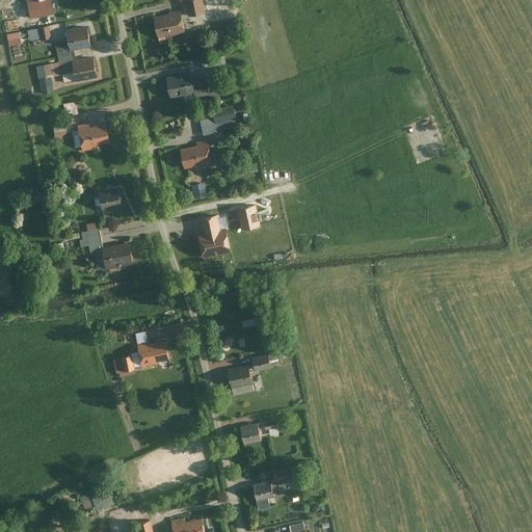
[(203,0),(185,0),(189,16),(206,12),(203,0)]
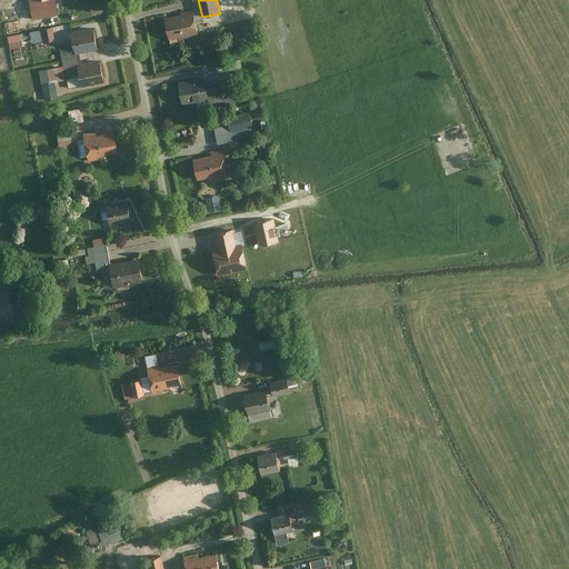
[(198,33),(192,8),(162,15),(168,40),(198,33)]
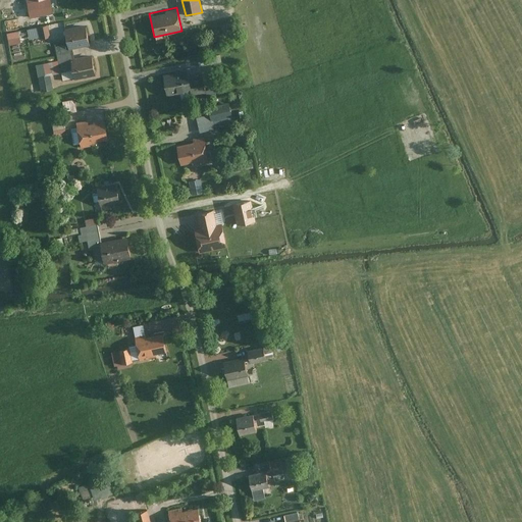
[(48,24),(28,29),(29,38),(41,35),(42,37),(50,36),(48,24)]
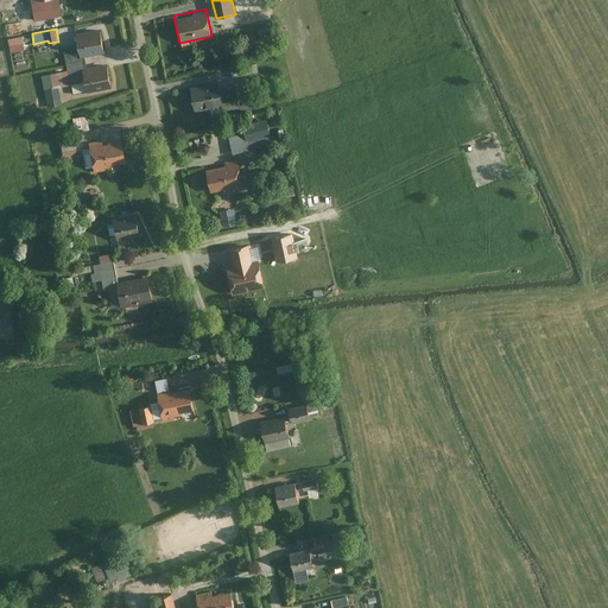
[(103,51),(99,29),(76,35),(81,56),(103,51)]
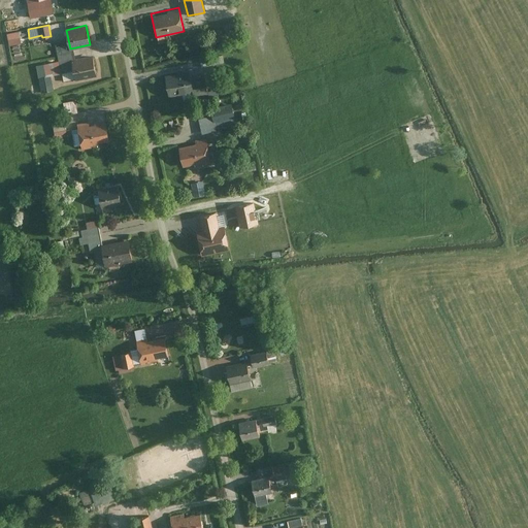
[(19,30),(7,33),(9,44),(22,41),(19,30)]
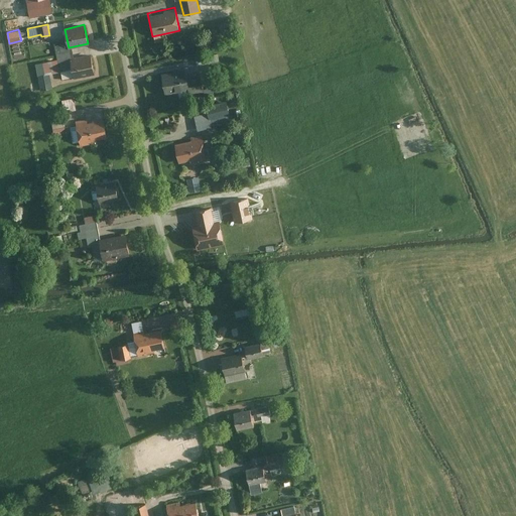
[(67,38),(53,40),(59,71),(73,68),(71,57),(69,47),(67,38)]
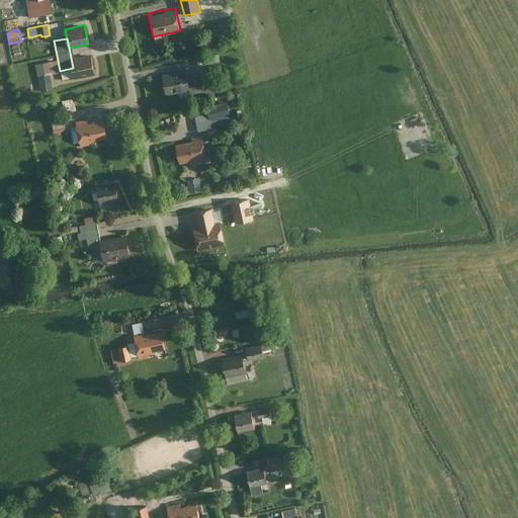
[(90,54),(71,58),(73,68),(75,78),(93,75),(90,54)]
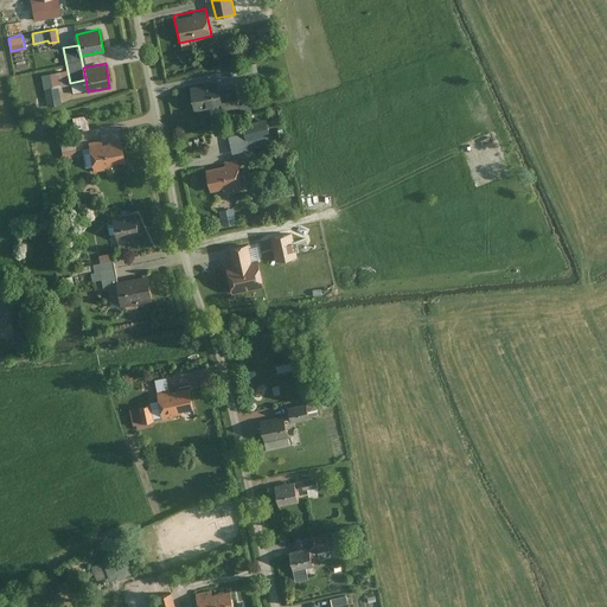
[(257,63),(248,64),(250,74),(259,71),(257,63)]
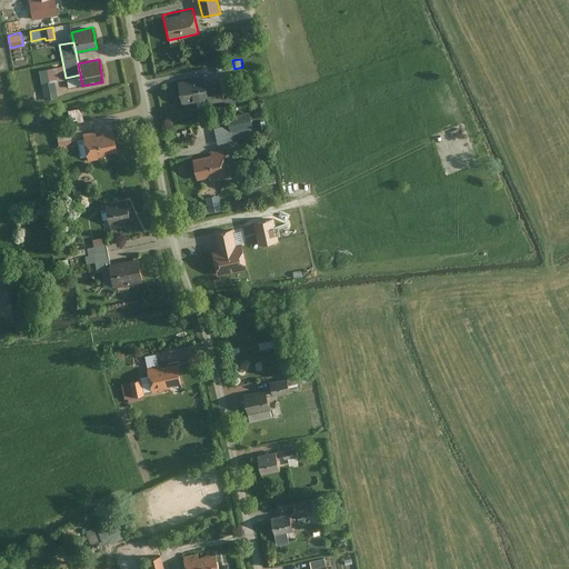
[(202,76),(177,81),(181,102),(207,97),(208,103),(225,100),(220,81),(205,86),(202,76)]
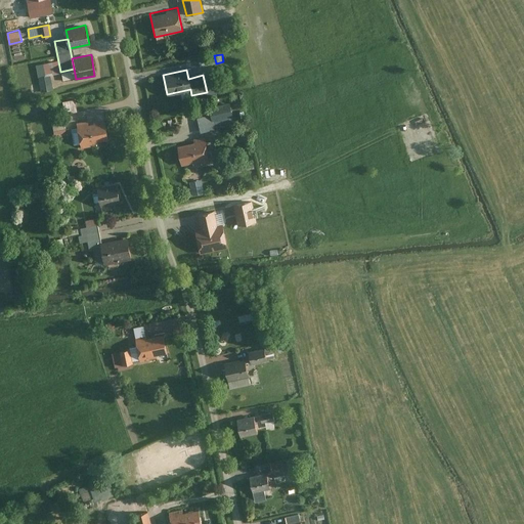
[(233,116),(230,102),(209,107),(210,114),(197,117),(200,132),(214,129),(213,120),(233,116)]
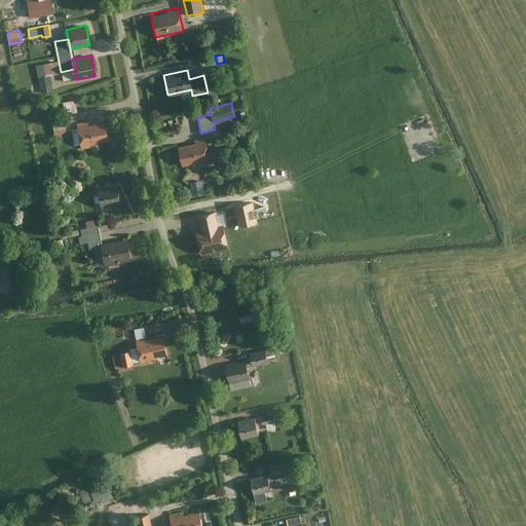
[(65,117),(51,119),(54,137),(68,135),(65,117)]
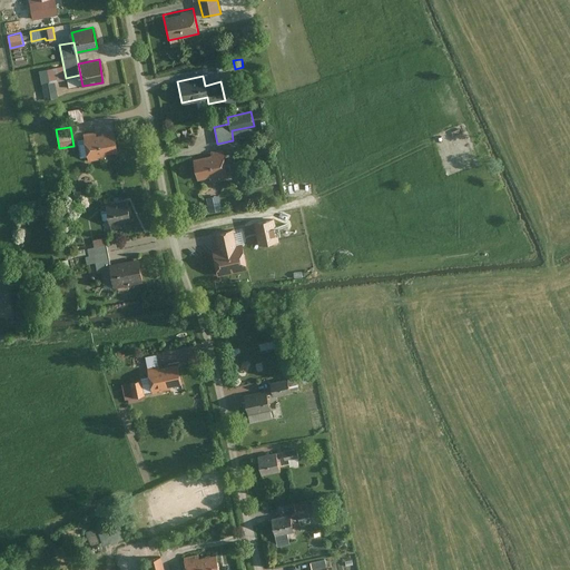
[(112,131),(82,137),(87,161),(98,159),(97,156),(105,155),(105,153),(116,151),(112,131)]
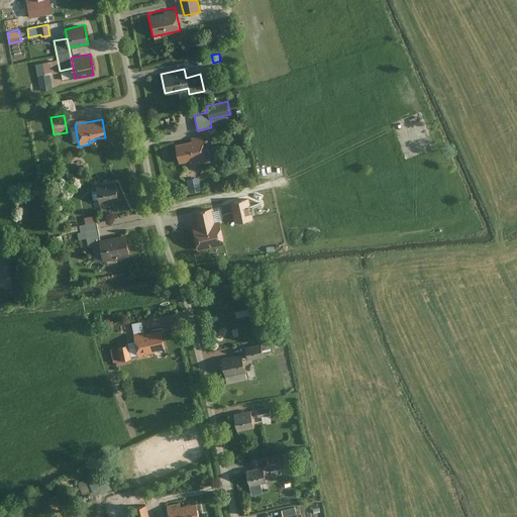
[(202,137),(174,143),(178,163),(190,160),(190,162),(207,158),(202,137)]
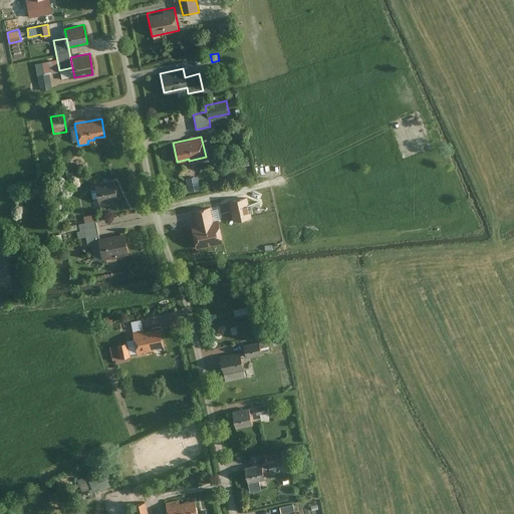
[(113,180),(93,184),(97,202),(117,198),(113,180)]
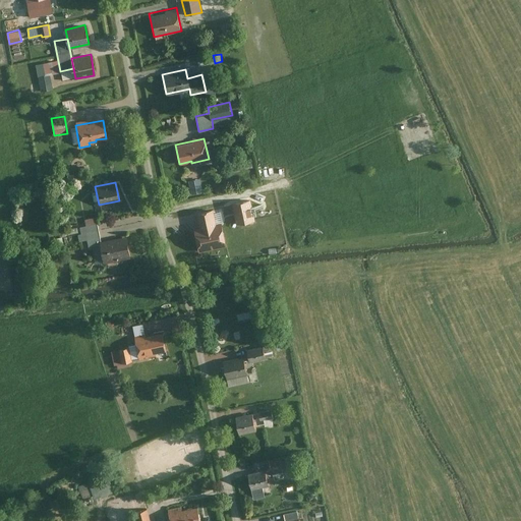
[(250,199),(232,204),(237,223),(254,219),(250,199)]
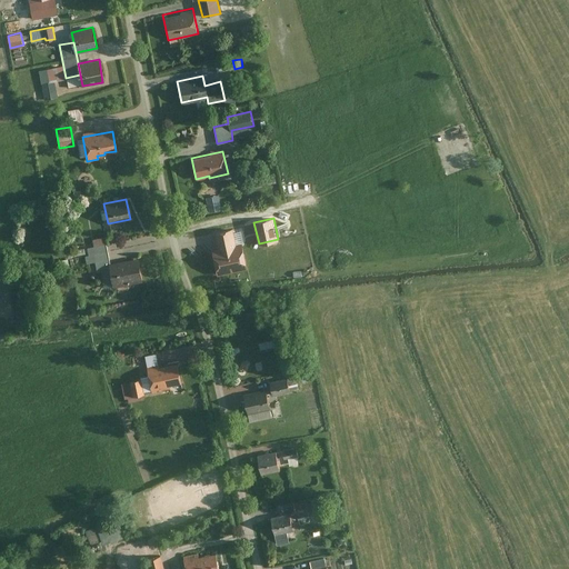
[(233,230),(215,233),(218,249),(209,251),(213,276),(246,270),(241,242),(236,243),(233,230)]
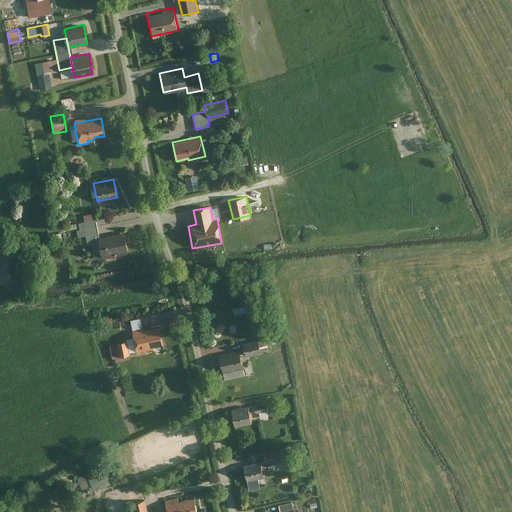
[(97,212),(83,214),(84,221),(97,219),(99,218),(97,212)]
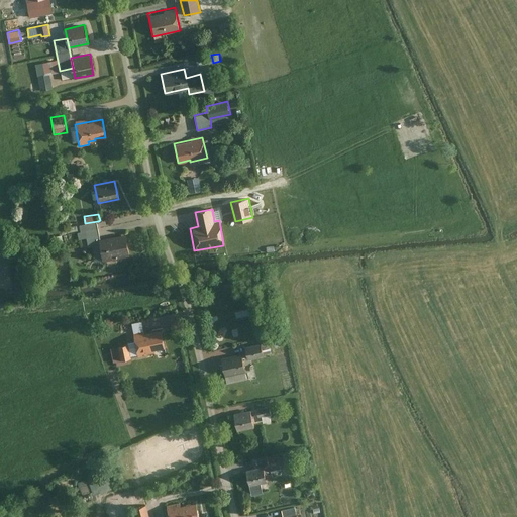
[(85,223),(80,224),(81,232),(86,231),(88,246),(98,244),(97,238),(100,237),(98,221),(85,223)]
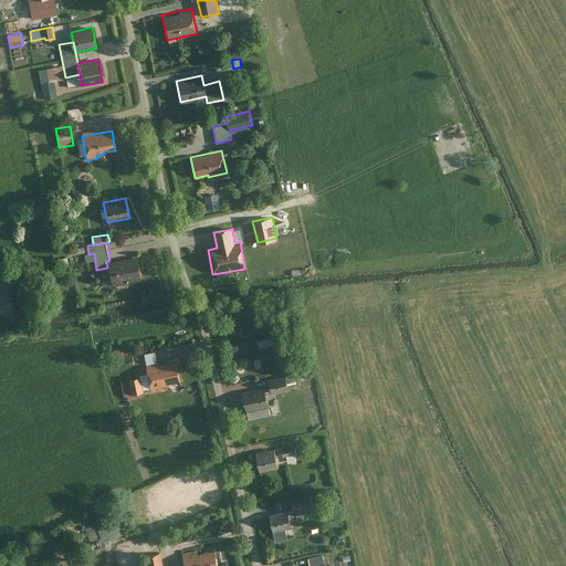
[(137,255),(109,260),(106,261),(107,268),(108,270),(101,271),(104,285),(111,284),(111,285),(142,280),(137,255)]
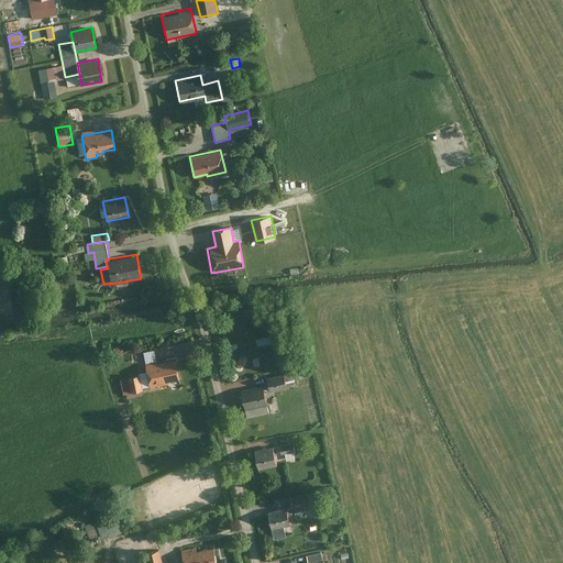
[(174,361),(144,366),(145,372),(148,385),(150,389),(178,383),(174,361)]
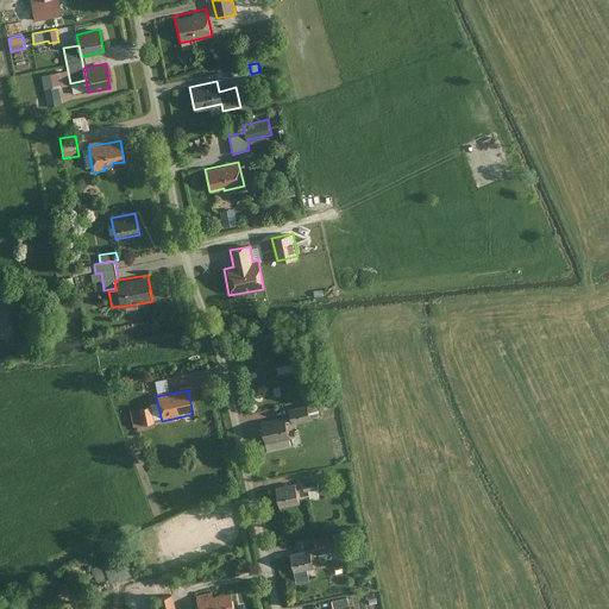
[(306,405),(288,408),(290,421),(308,418),(307,410),(324,408),(321,400),(306,402),(306,405)]
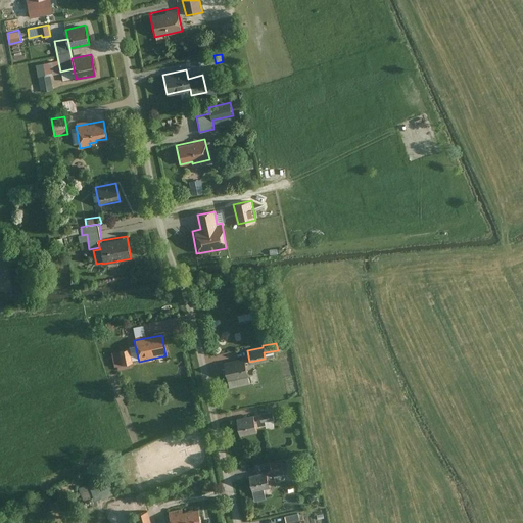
[(132,360),(138,358),(135,345),(129,346),(130,347),(132,360)]
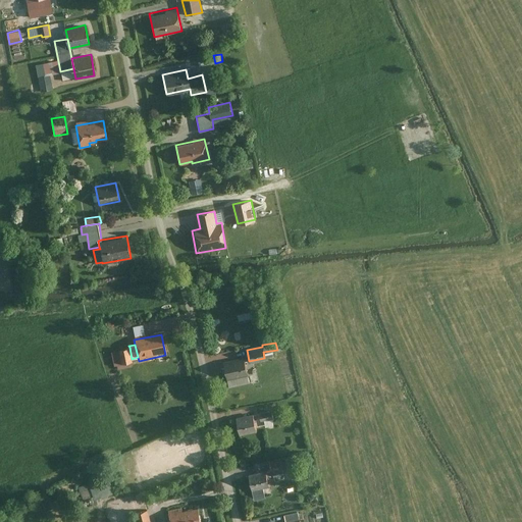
[(132,359),(129,347),(111,351),(114,365),(133,361),(132,359)]
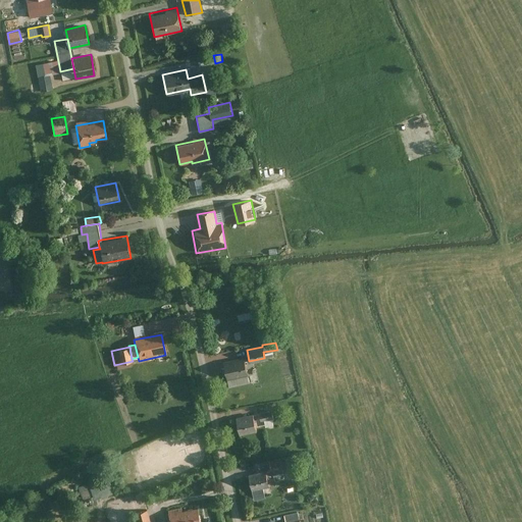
[(244,356),(222,361),(225,378),(248,374),(244,356)]
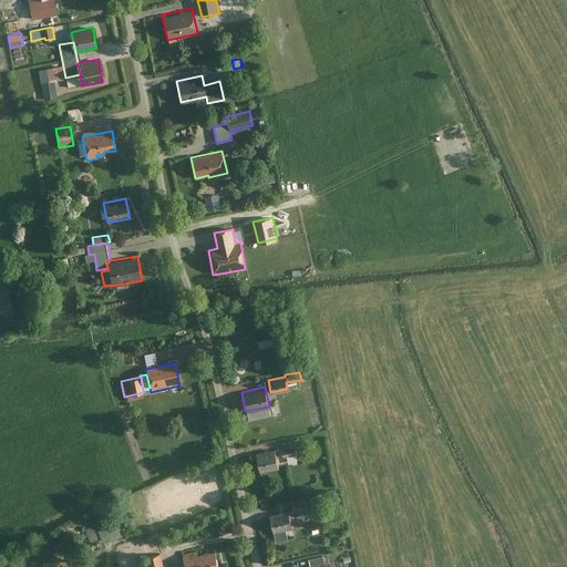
[(295,445),(281,447),(284,456),(296,454),(295,445)]
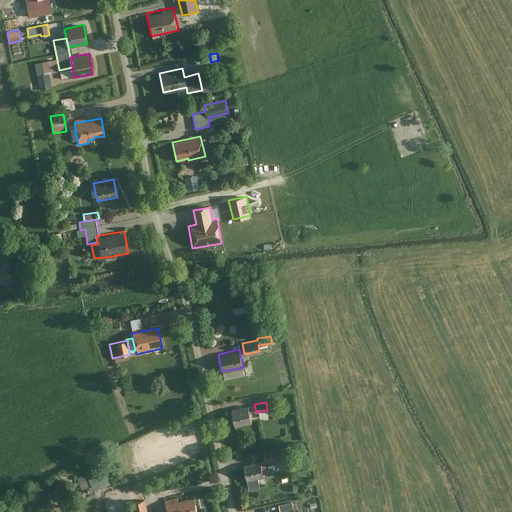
[(247,406),(230,409),(233,426),(250,422),(247,406)]
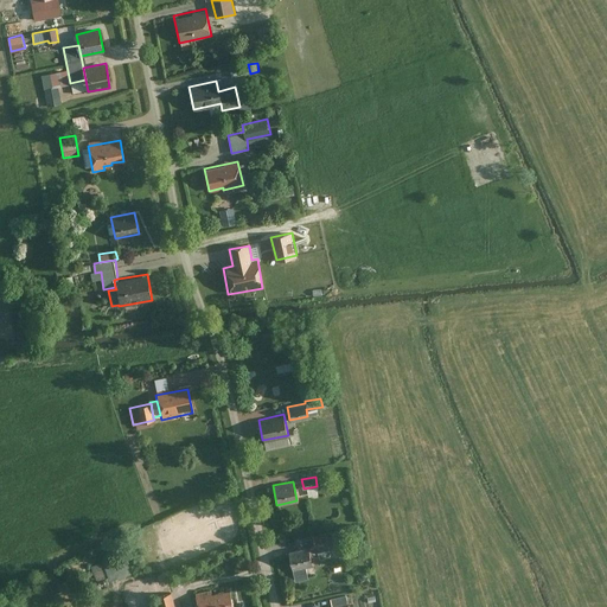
[(326,535),(312,537),(315,554),(328,551),(326,535)]
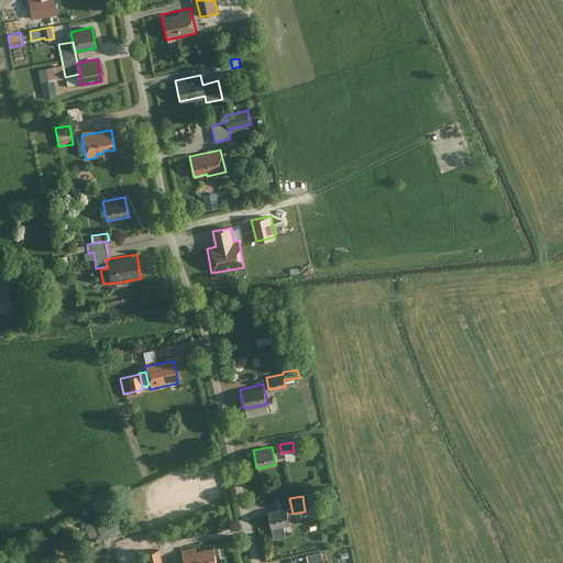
[(288,523),(284,507),(265,511),(269,528),(288,523)]
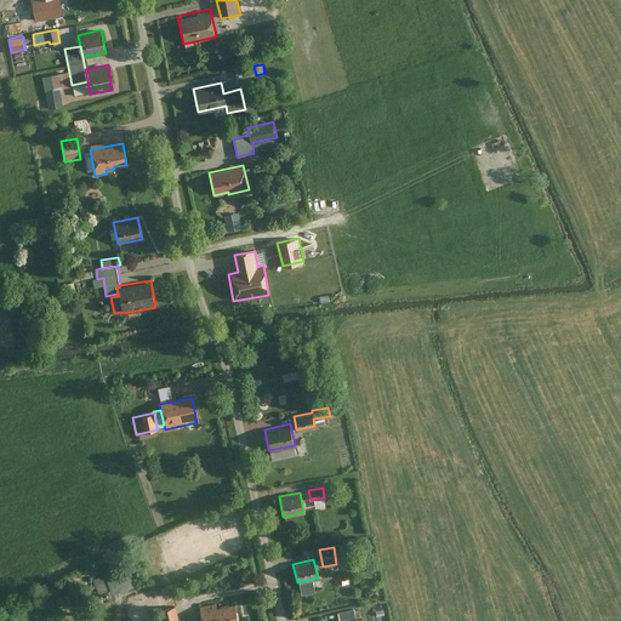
[(216,603),(199,607),(201,620),(238,620),(234,603),(217,607),(216,603)]
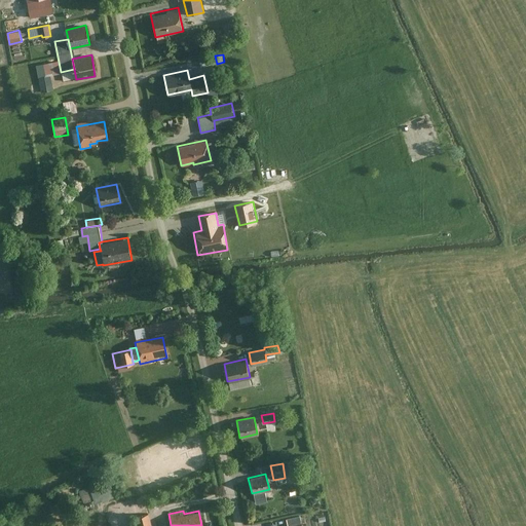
[(153,525),(150,513),(134,517),(136,525),(153,525)]
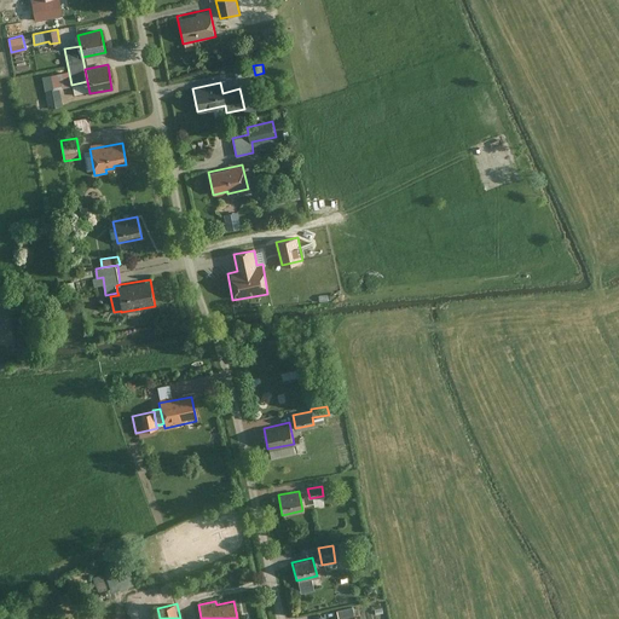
[(354,618),(352,607),(337,611),(339,618),(354,618)]
